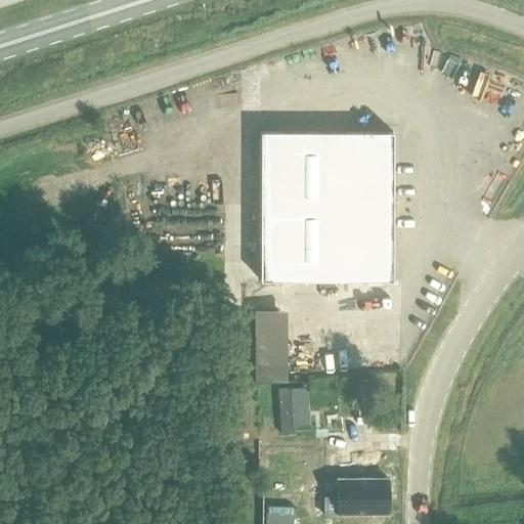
[(169,139),(167,127),(151,129),(154,141),(169,139)]
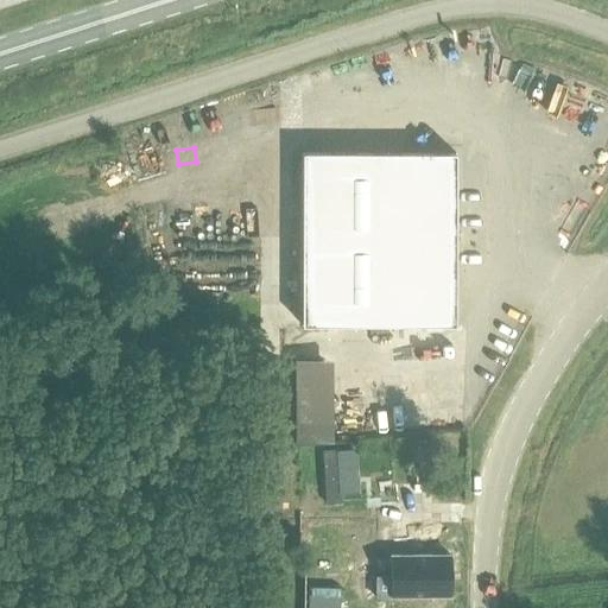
[(302,152),(302,325),(456,325),(456,153),(302,152)]
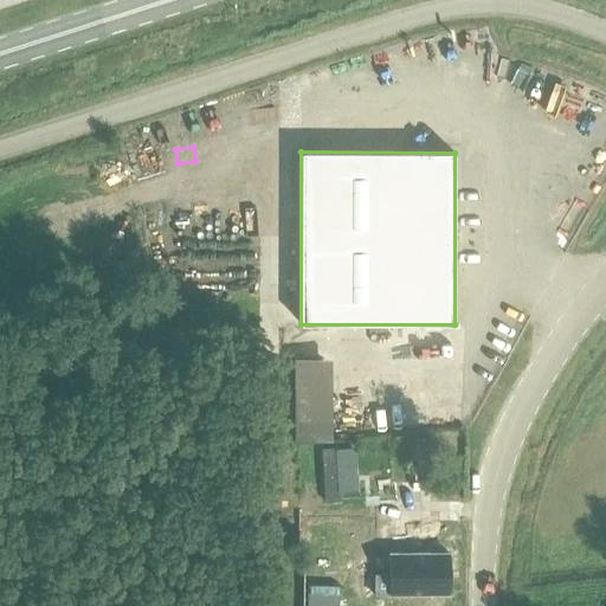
[(328,359),(292,360),(296,442),(331,439),(328,359)]
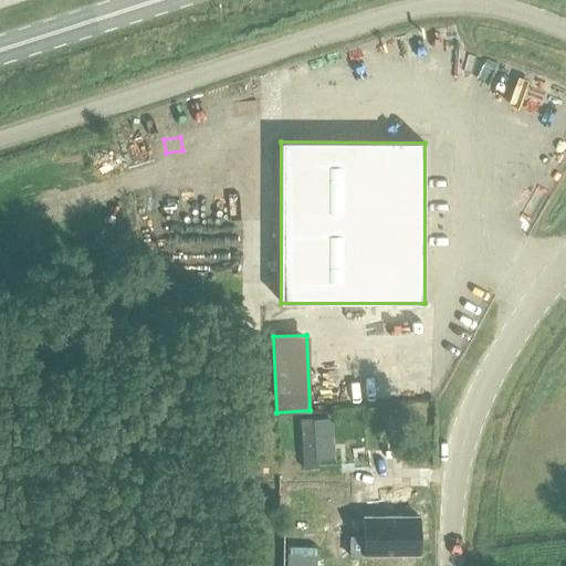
[(364,537),(350,537),(350,557),(366,557),(366,554),(420,554),(419,516),(364,516),(364,537)]
